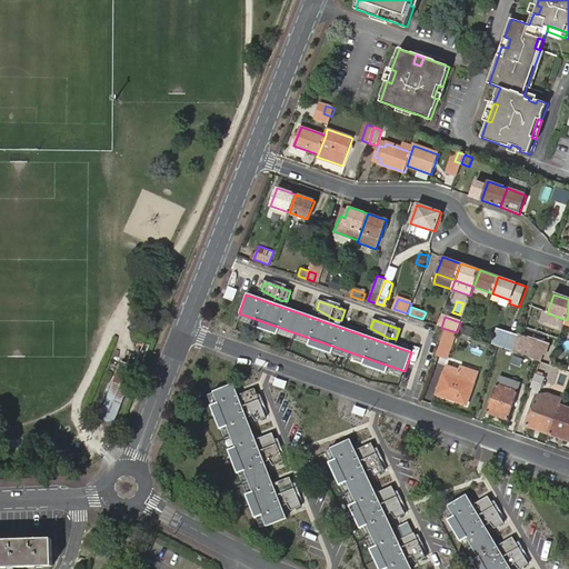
[(490,342),(511,350),(518,333),(496,326),(490,342)]
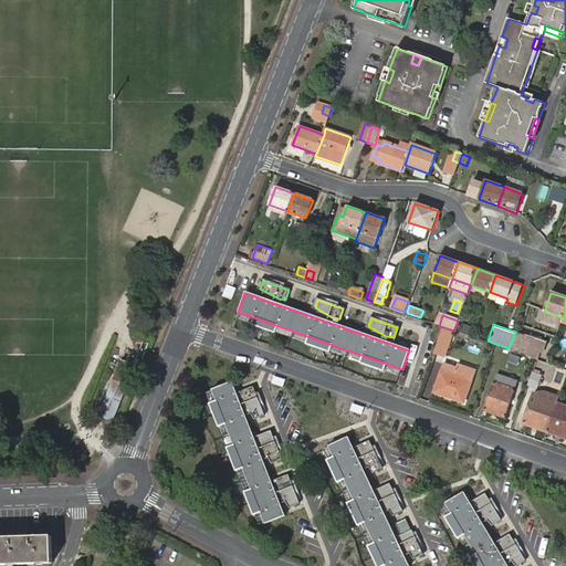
[(436,325),(431,337),(437,339),(441,327),(436,325)]
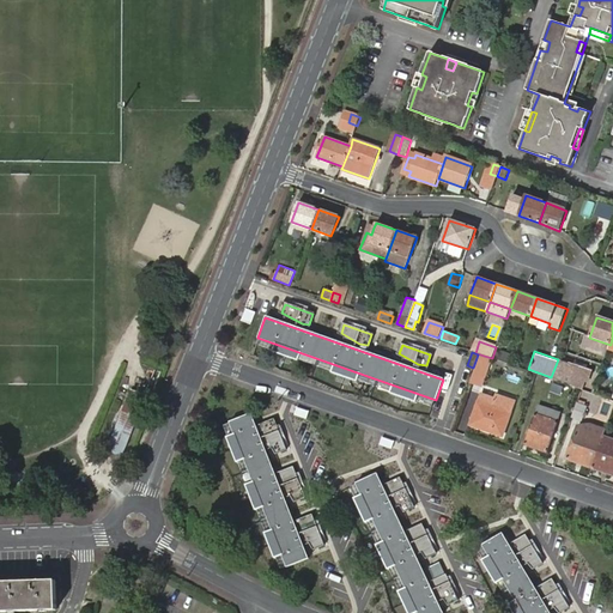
[(558,359),(551,377),(584,389),(590,371),(558,359)]
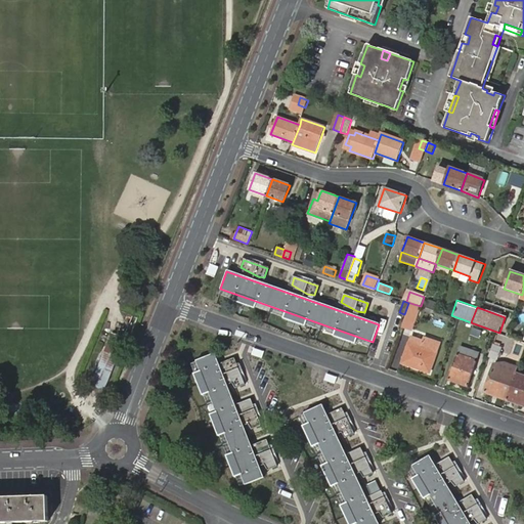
[(406,316),(401,330),(409,333),(415,319),(406,316)]
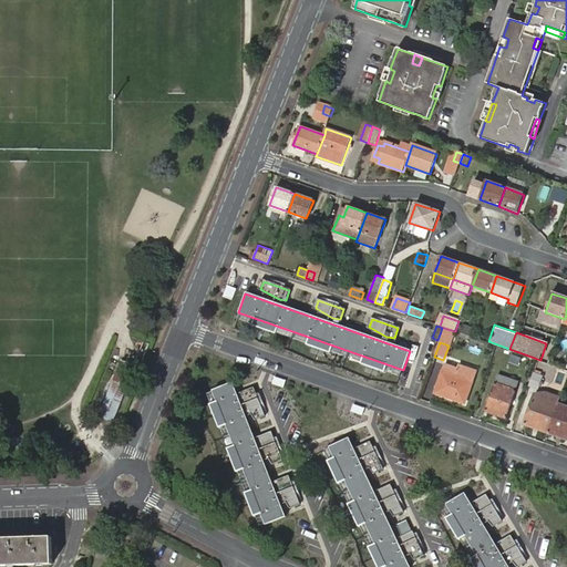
[(121,362),(100,419),(112,424),(134,367),(121,362)]
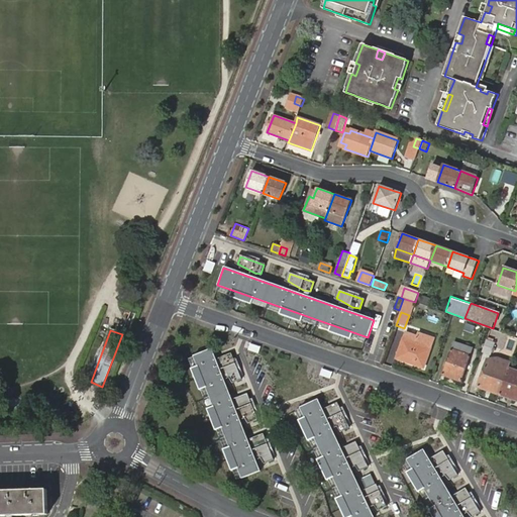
[(415,344),(403,339),(396,357),(423,368),(433,339),(418,333),(417,337),(415,344)]
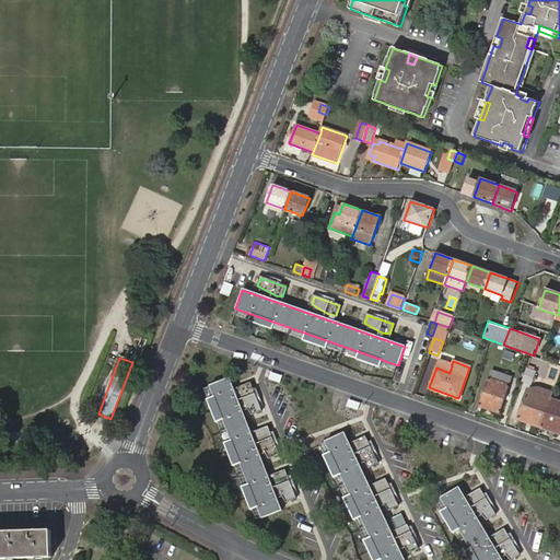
[(439,361),(436,368),(450,373),(452,365),(439,361)]
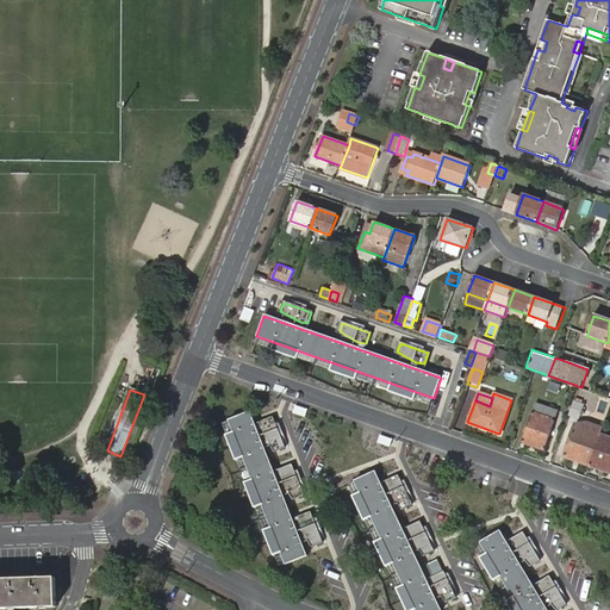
[(576,403),(570,416),(578,419),(584,405),(576,403)]
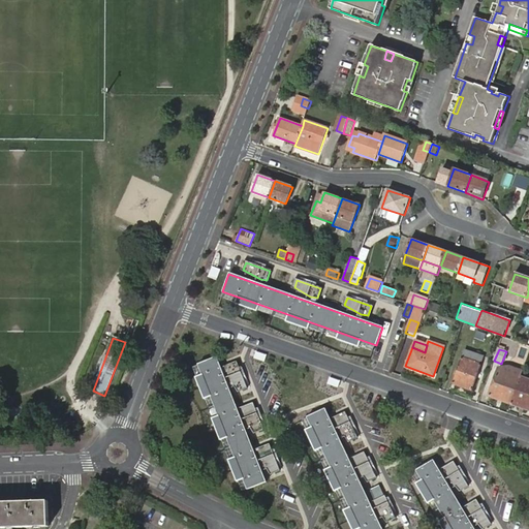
[(466,351),(454,383),(473,390),(484,359),(466,351)]
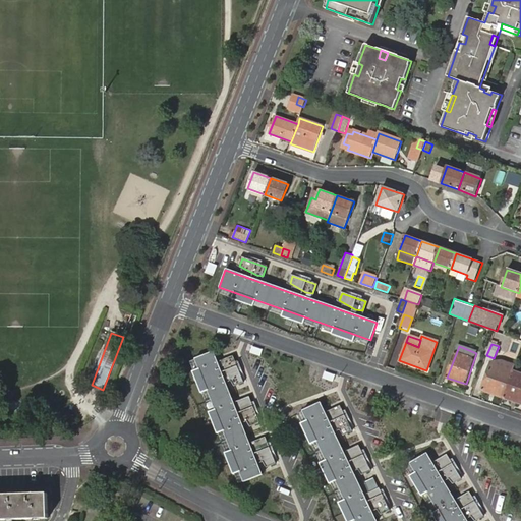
[(196,359),(245,481),(262,475),(213,353),(196,359)]
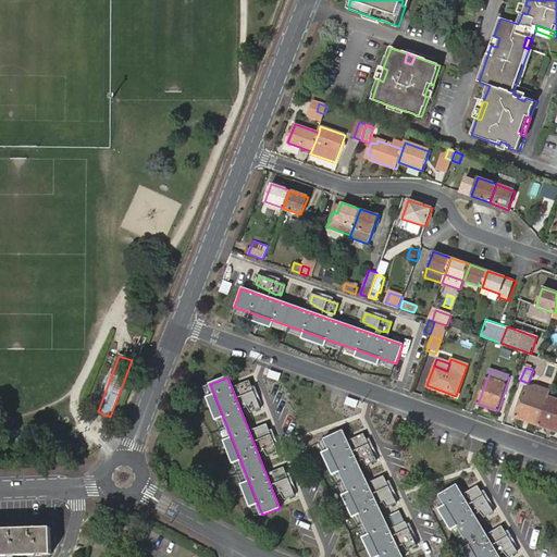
[(240,395),(251,411),(259,408),(248,383),(238,386),(240,395)]
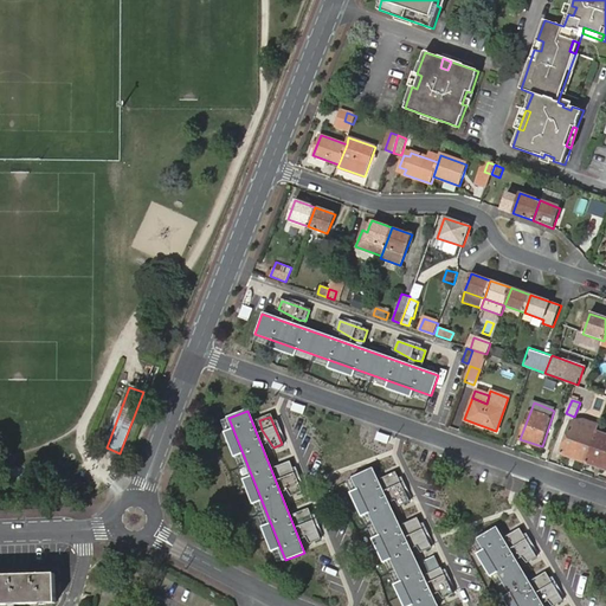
[(561,453),(586,463),(597,433),(572,424),(561,453)]
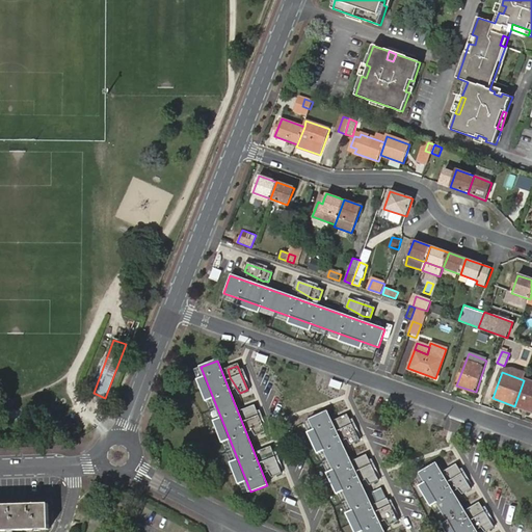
[(524,380),(514,406),(531,411),(531,382),(529,381),(524,380)]
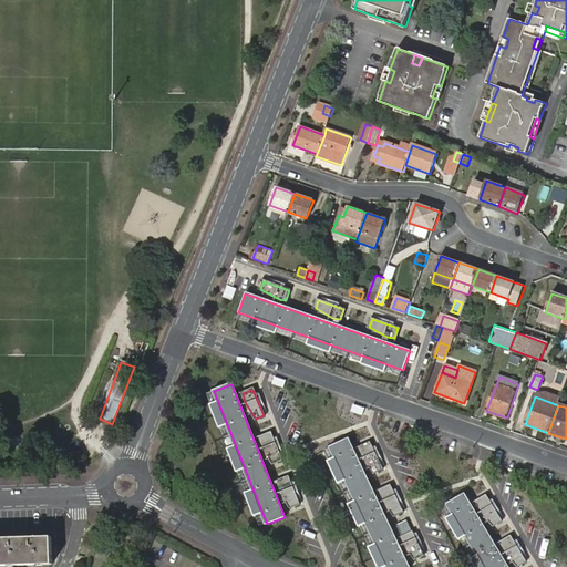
[(263,445),(274,463),(281,460),(270,434),(261,439),(263,445)]
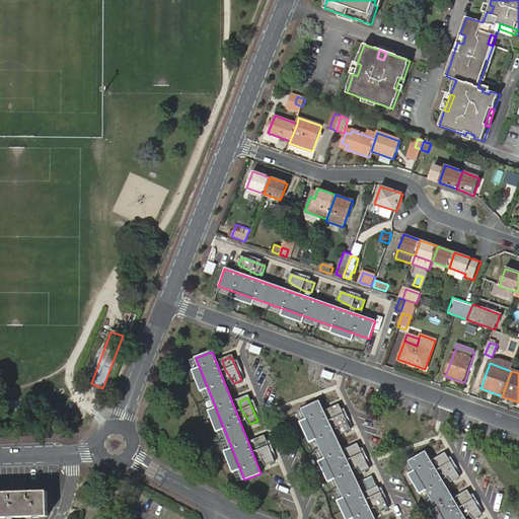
[(301,409),(354,518),(374,518),(317,401),(301,409)]
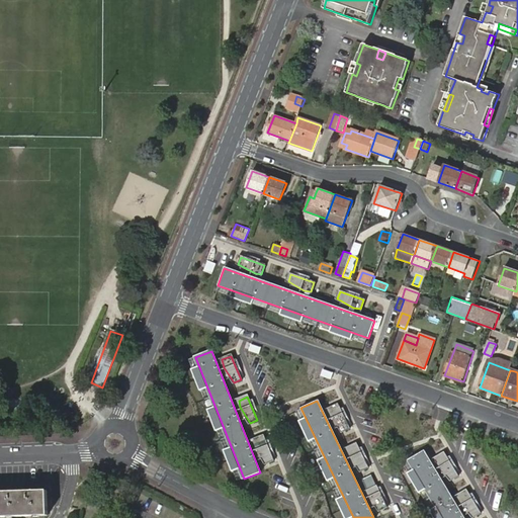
[(332,417),(342,432),(348,428),(337,406),(330,410),(332,417)]
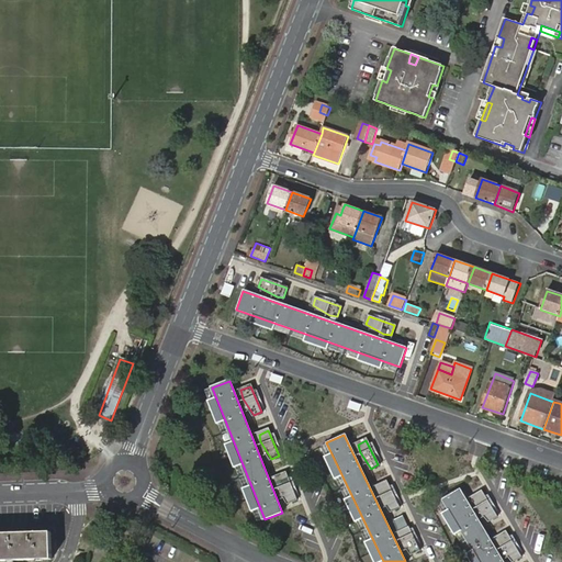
[(278,486),(289,503),(296,499),(285,473),(277,478),(278,486)]
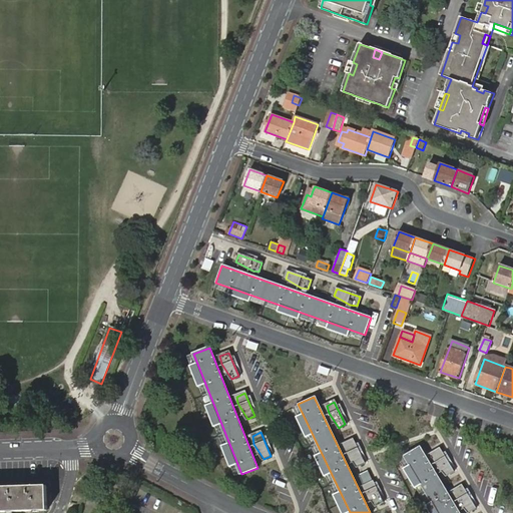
[(342,437),(346,451),(357,466),(364,463),(350,434),(342,437)]
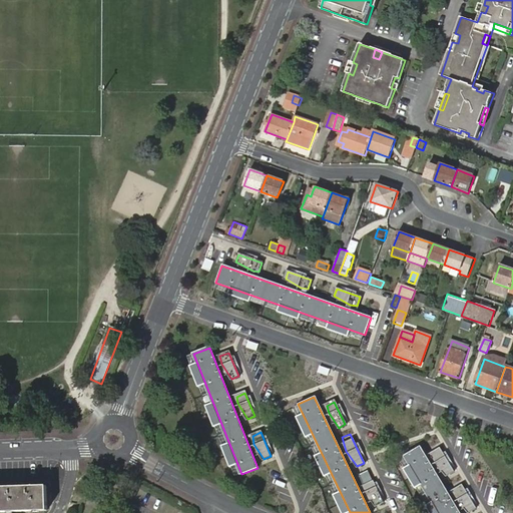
[(405,456),(438,512),(458,512),(420,447),(405,456)]
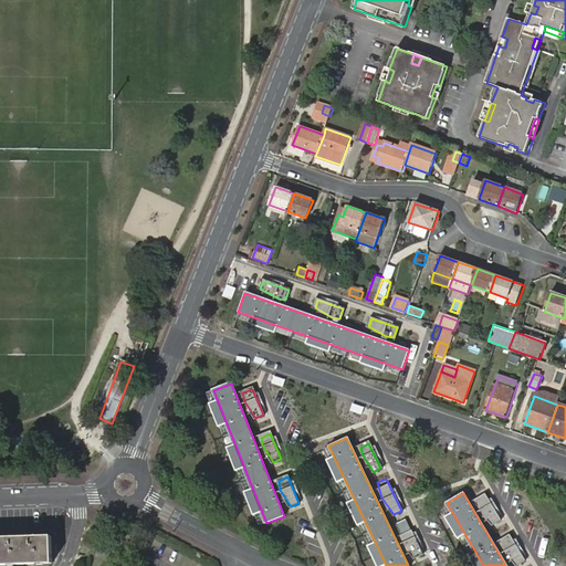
[(479,507),(492,524),(500,520),(485,496),(477,501),(479,507)]
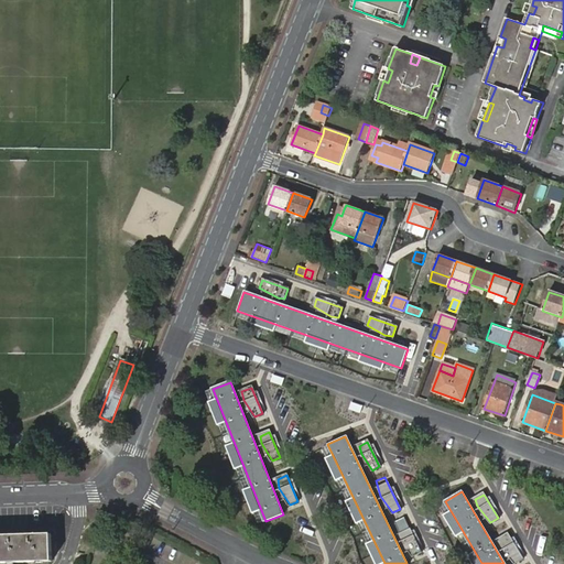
[(401,539),(413,555),(421,551),(409,527),(399,531),(401,539)]
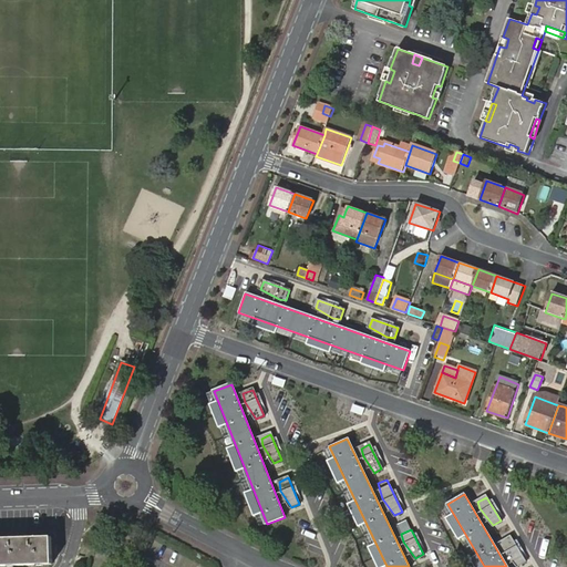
[(0,537),(0,565),(53,564),(52,536),(0,537)]
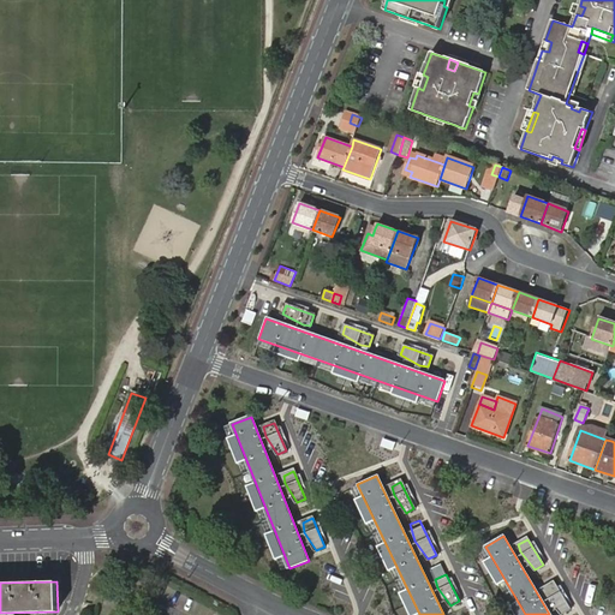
[(548,597),(562,614),(569,609),(555,584),(545,589),(548,597)]
